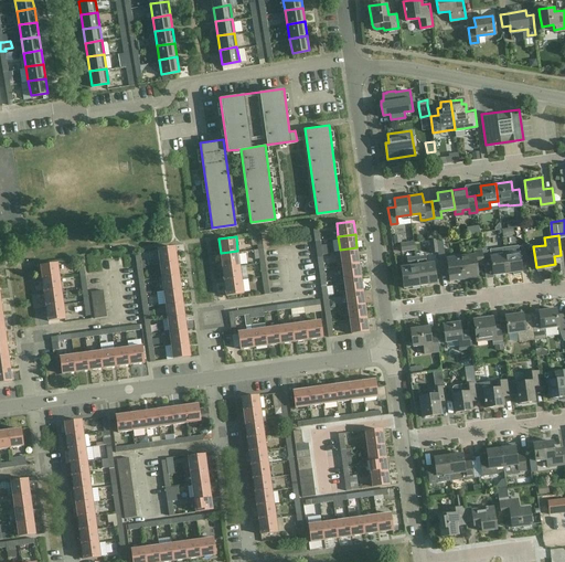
[(436,237),(436,236),(429,237),(430,251),(438,250),(437,242),(436,237)]
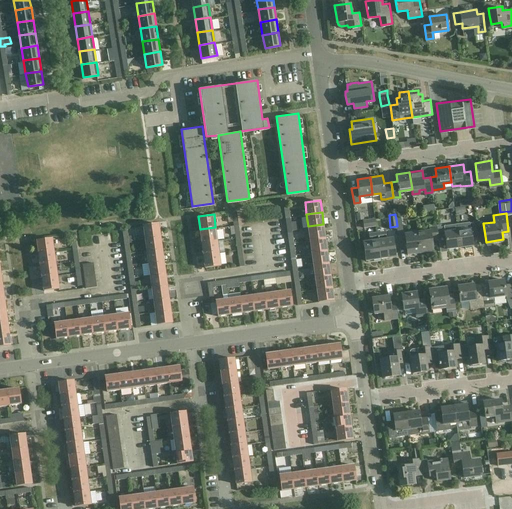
[(376,224),(375,216),(363,218),(364,226),(376,224)]
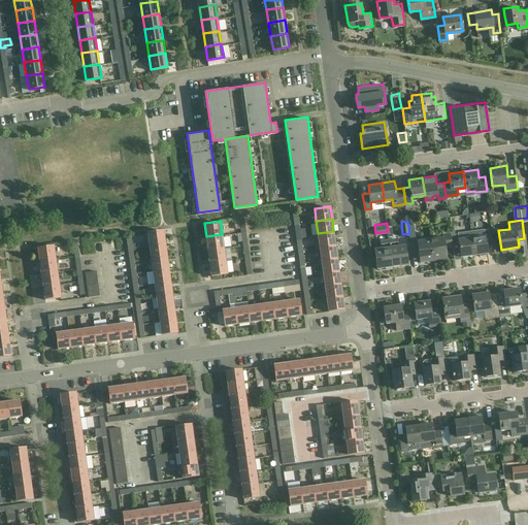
[(294,224),(296,236),(301,236),(301,235),(307,235),(306,226),(303,227),(299,227),(299,224),(294,224)]
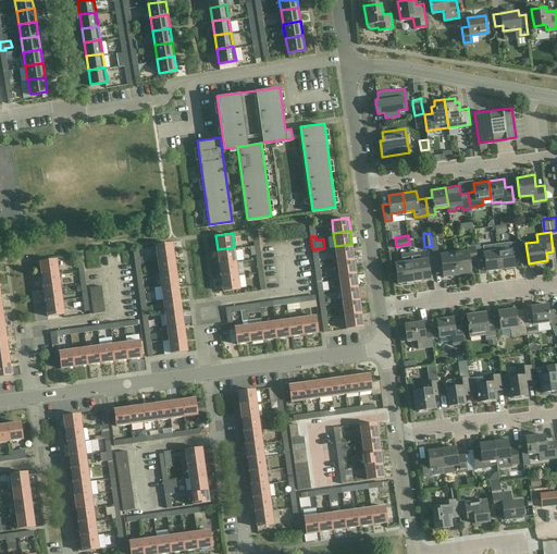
[(510,239),(497,242),(497,248),(498,248),(500,267),(506,267),(507,268),(514,267),(514,266),(515,266),(514,257),(521,256),(519,246),(519,239),(510,241),(510,239)]
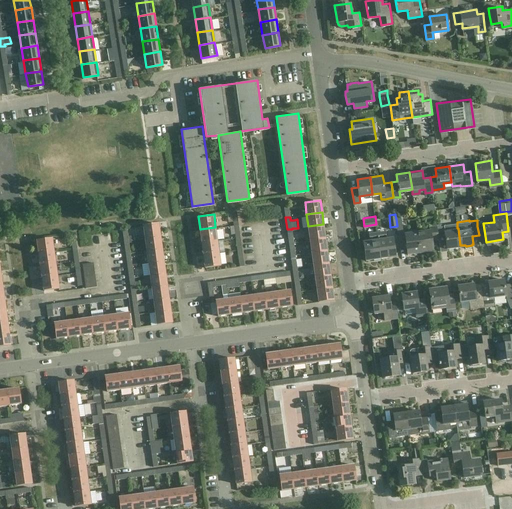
[(143,224),(145,237),(160,234),(158,222),(143,224)]
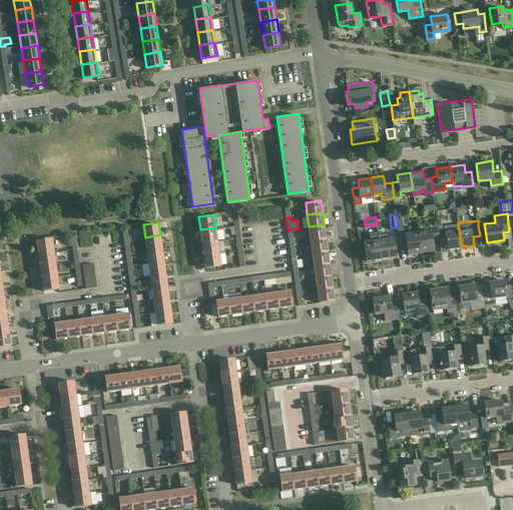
[(444,224),(444,225),(438,226),(440,238),(440,240),(447,239),(448,247),(461,245),(459,228),(458,228),(458,222),(444,224)]
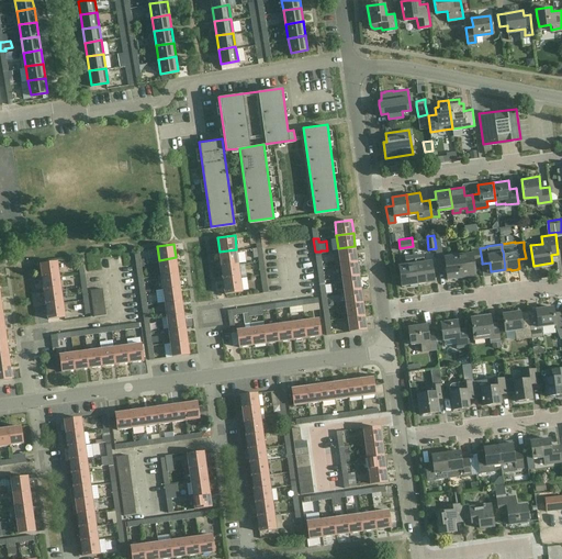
[(258,259),(263,259),(261,246),(256,246),(256,245),(251,246),(253,255),(257,255),(258,259)]
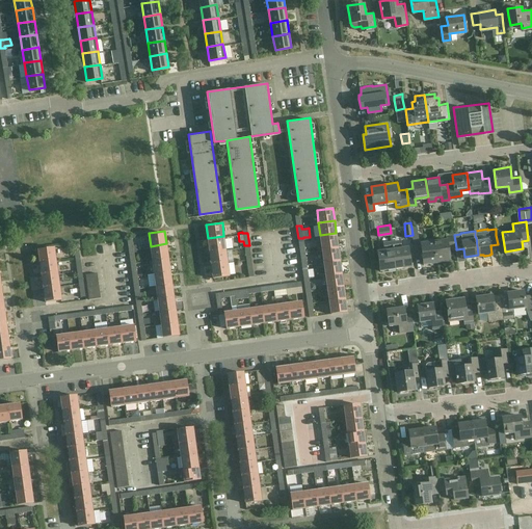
[(336,233),(320,235),(322,248),(338,245),(336,233)]
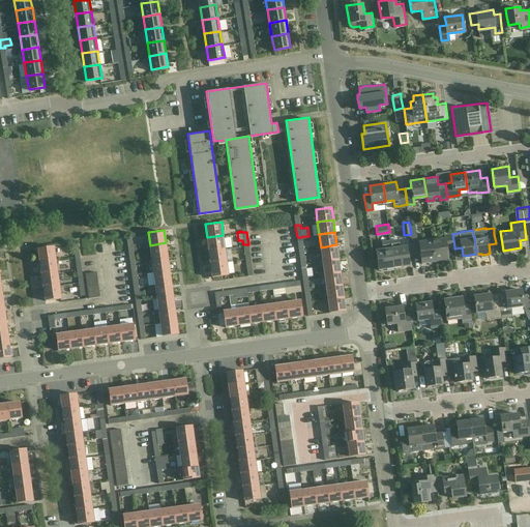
[(433,238),(435,260),(448,258),(447,247),(454,246),(452,234),(452,233),(444,234),(445,237),(433,238)]
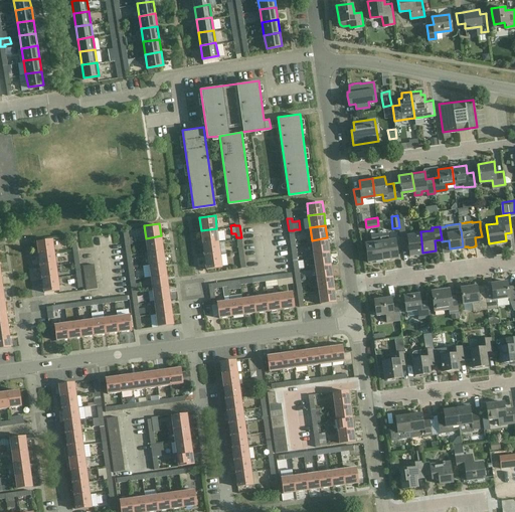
[(203,242),(218,240),(216,228),(201,230),(203,242)]
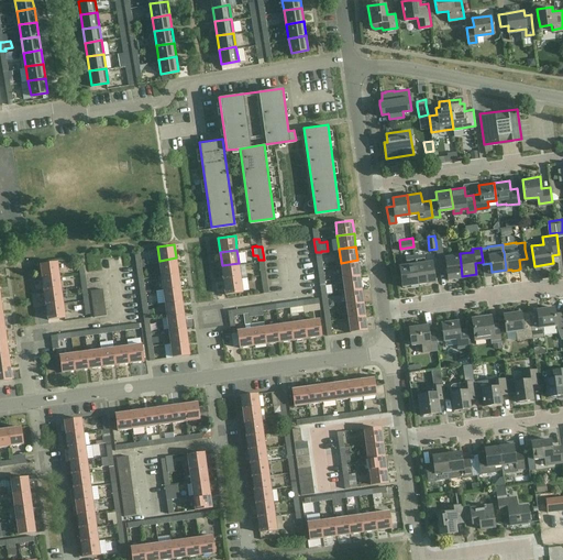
[(462,276),(460,253),(445,255),(445,252),(437,253),(439,268),(446,267),(449,278),(462,276)]
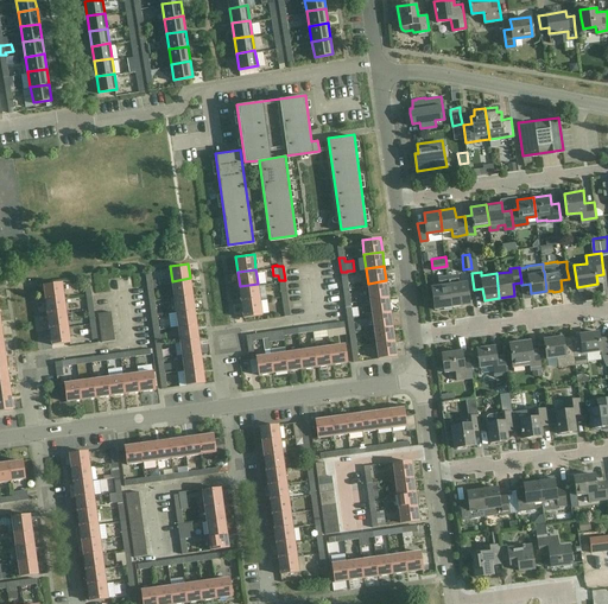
[(448,274),(453,305),(470,303),(467,280),(458,281),(457,273),(448,274)]
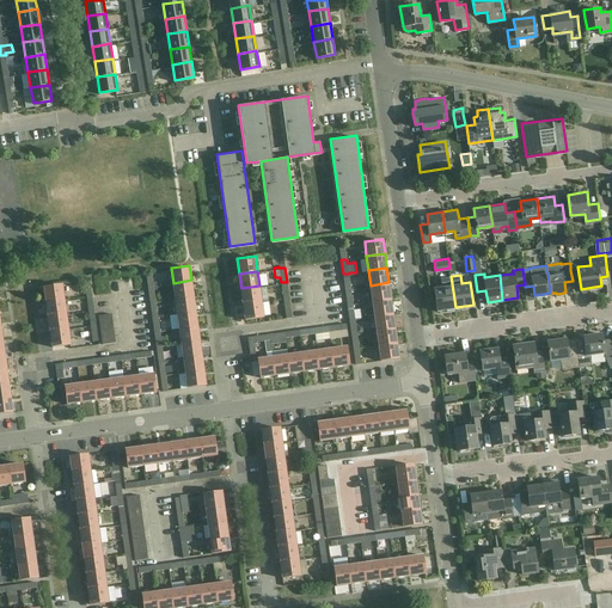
[(152,276),(146,277),(147,284),(147,287),(153,286),(158,284),(157,278),(153,280),(152,276)]
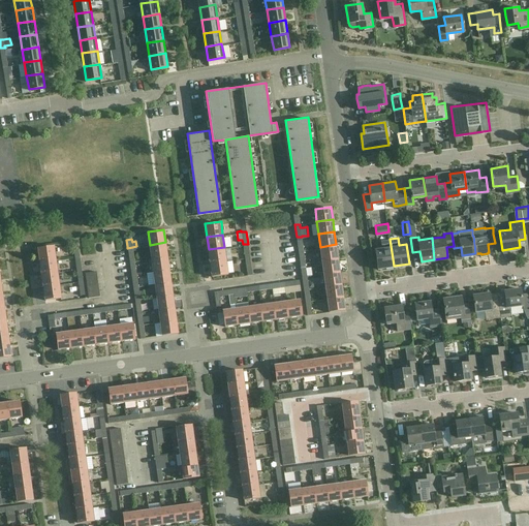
[(378,268),(394,266),(390,239),(381,240),(382,248),(376,249),(378,268)]
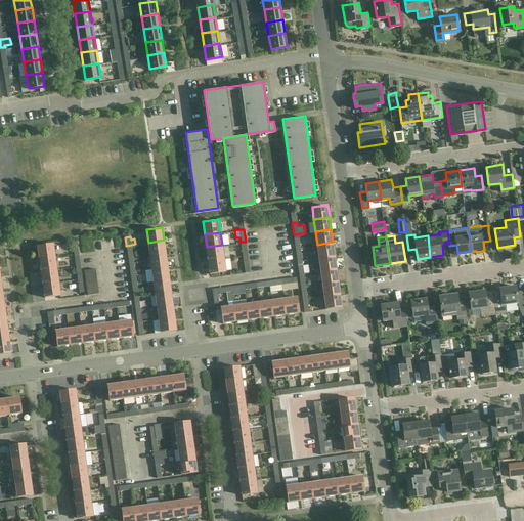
[(148,243),(150,255),(166,253),(164,240),(148,243)]
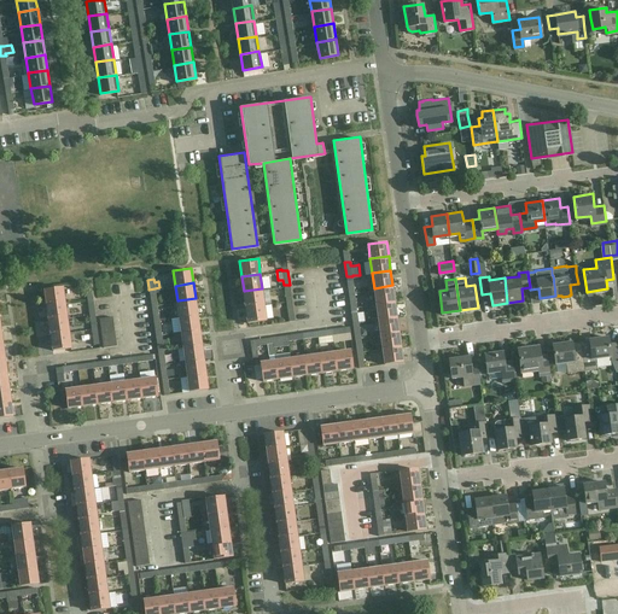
[(392,285),(374,288),(375,303),(395,300),(392,285)]
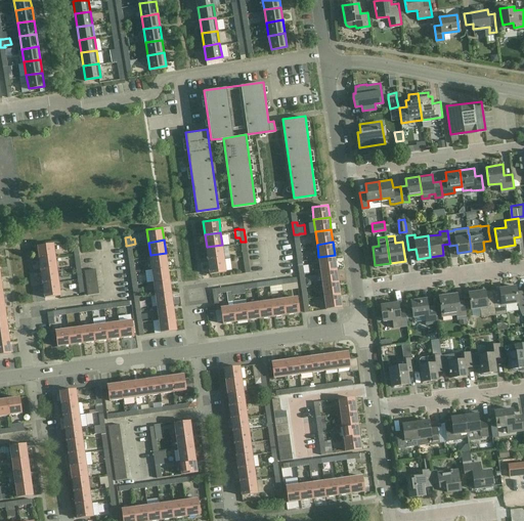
[(38,245),(40,257),(55,255),(53,243),(38,245)]
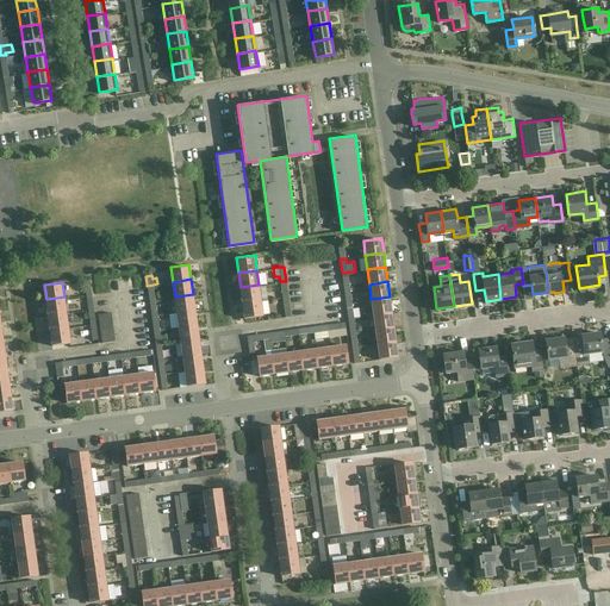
[(261,299),(259,285),(241,287),(242,301),(261,299)]
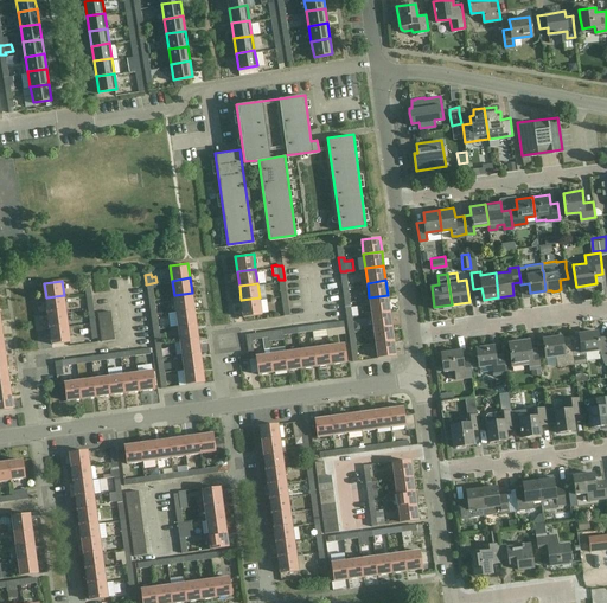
[(174,295),(176,309),(195,307),(192,293),(174,295)]
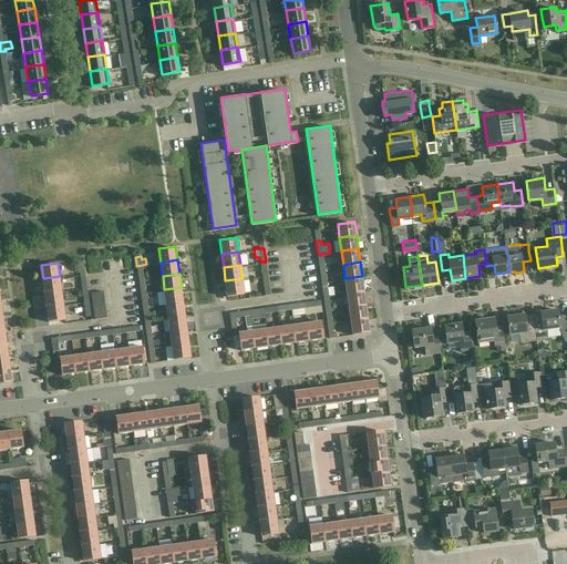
[(62,289),(60,276),(43,278),(44,293),(62,289)]
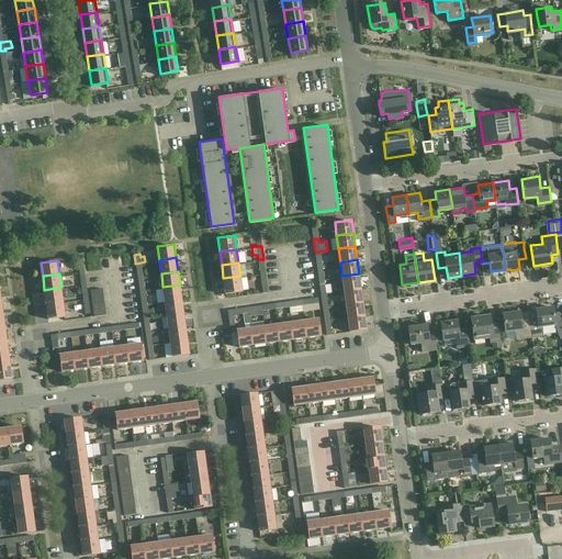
[(359,274),(341,276),(344,289),(360,287),(359,274)]
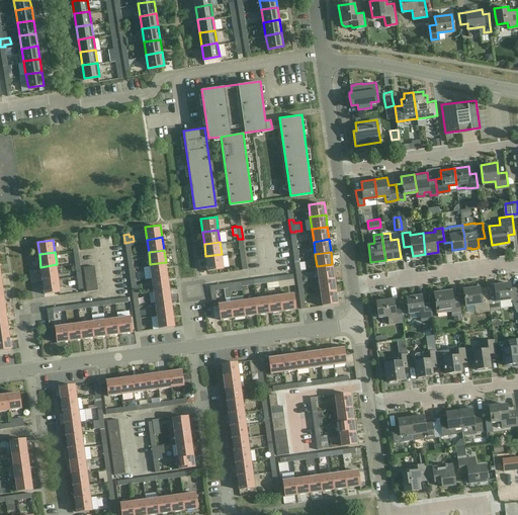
[(223,267),(222,254),(205,256),(207,269),(223,267)]
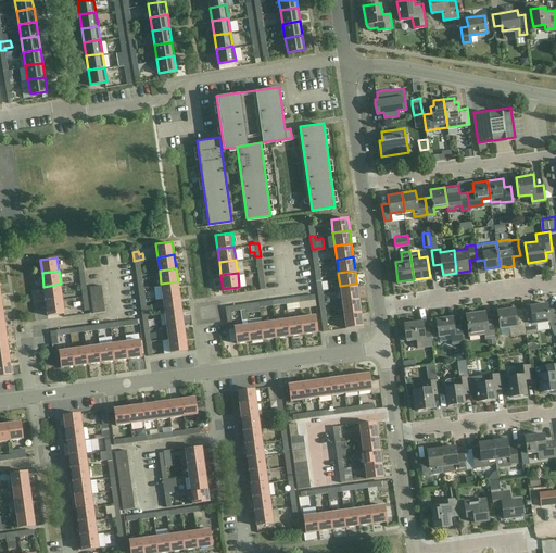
[(161,284),(163,297),(179,294),(178,281),(161,284)]
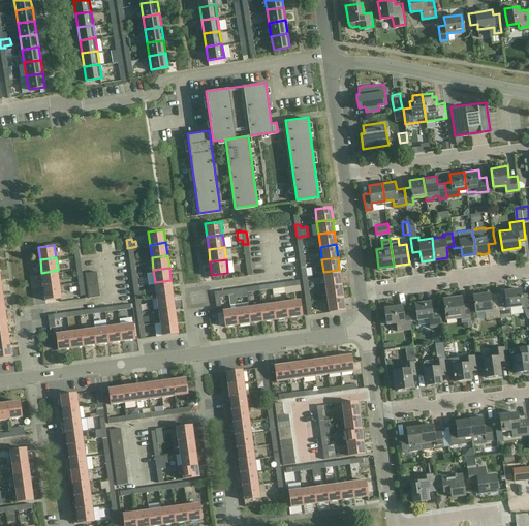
[(59,283),(58,270),(41,273),(43,285),(59,283)]
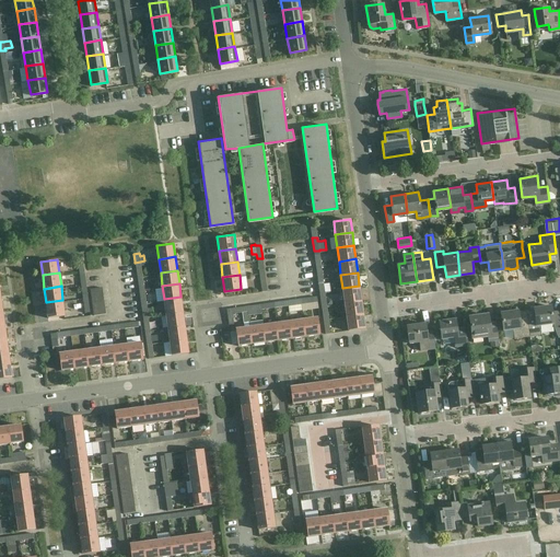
[(361,299),(359,286),(342,288),(345,301),(361,299)]
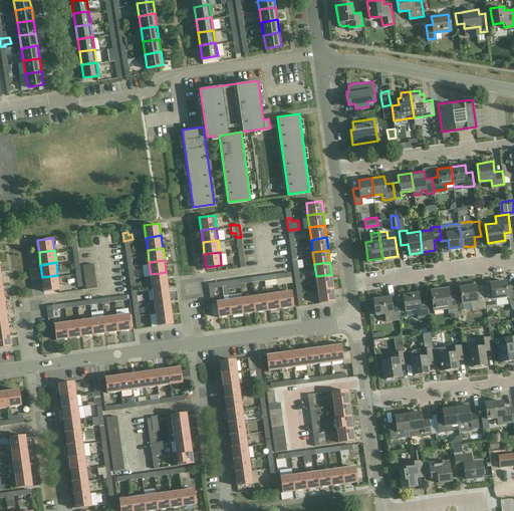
[(151,274),(153,286),(168,284),(166,272),(151,274)]
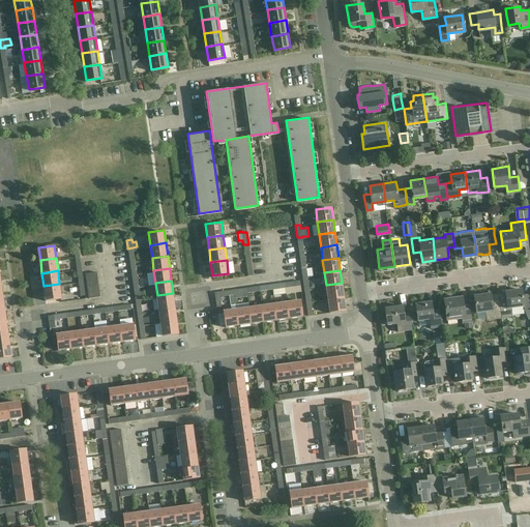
[(344,295),(342,283),(326,285),(328,297),(344,295)]
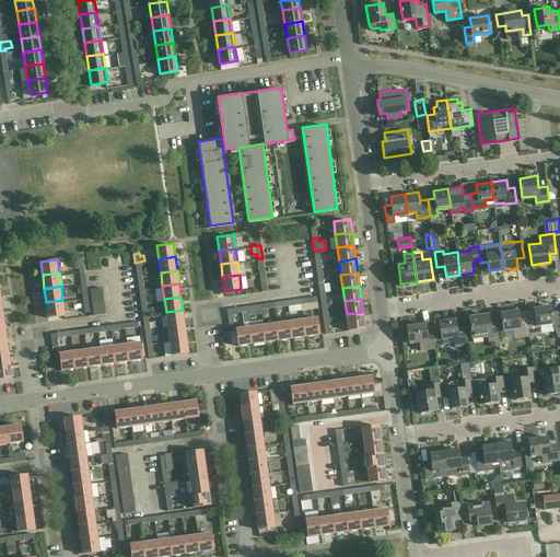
[(65,313),(62,300),(46,302),(48,315),(65,313)]
